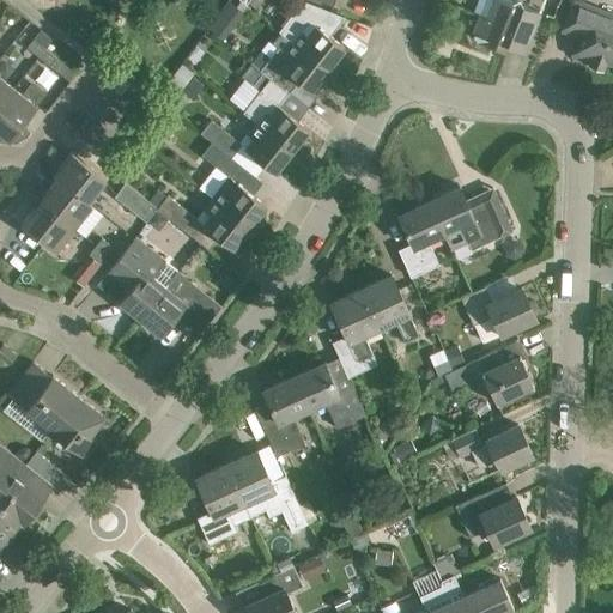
[(242,17),(248,7),(238,0),(237,0),(231,10),(242,17)]
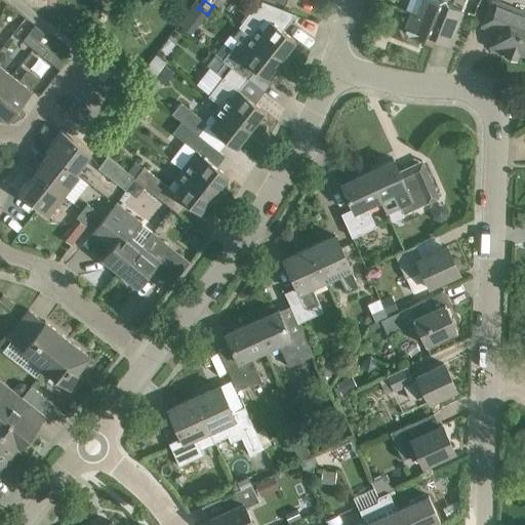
[(259,0),(239,26),(249,35),(284,62),(292,51),(288,49),(295,40),(283,31),(295,13),(260,0),(259,0)]
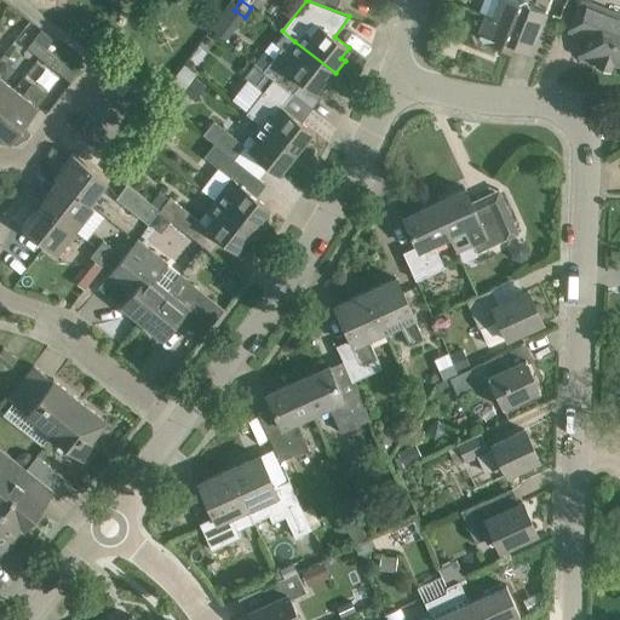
[(547,10),(522,0),(483,0),(480,10),(486,12),(486,13),(478,32),(482,40),(500,47),(503,41),(530,52),(547,10)]
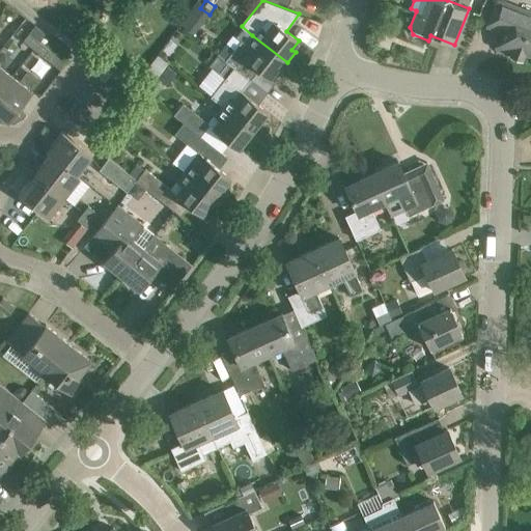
[(513,4),(501,0),(495,0),(486,26),(502,32),(496,47),(524,58),(526,52),(530,54),(530,16),(511,8),(513,4)]
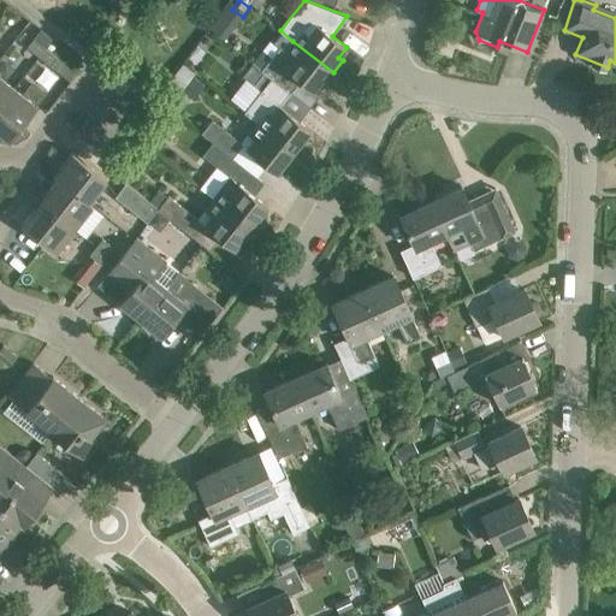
[(219,17),(211,28),(221,36),(231,25),(219,17)]
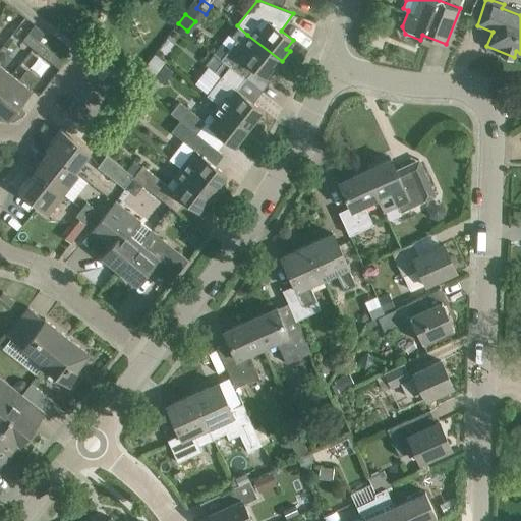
[(46,32),(36,23),(29,33),(39,41),(40,40),(43,36),(46,32)]
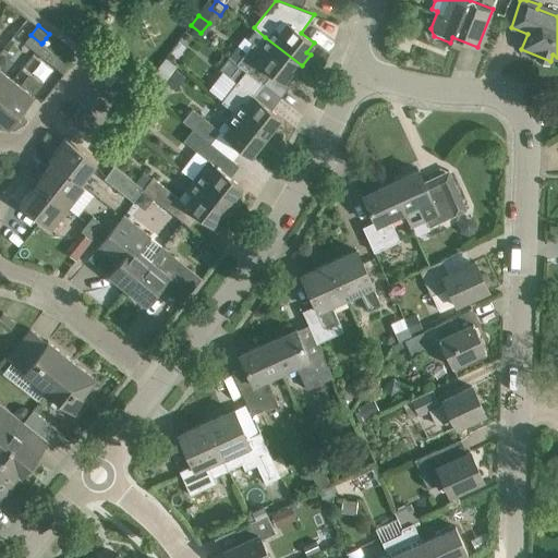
[(24,43),(36,51),(41,44),(31,35),(24,43)]
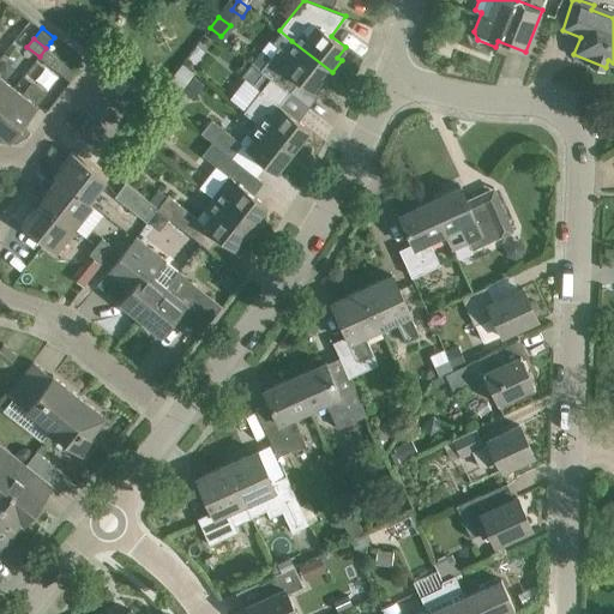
[(250,62),(256,66),(289,92),(300,79),(312,90),(320,80),(324,83),(332,72),(292,41),(283,52),(278,48),(265,65),(254,56),(250,62)]
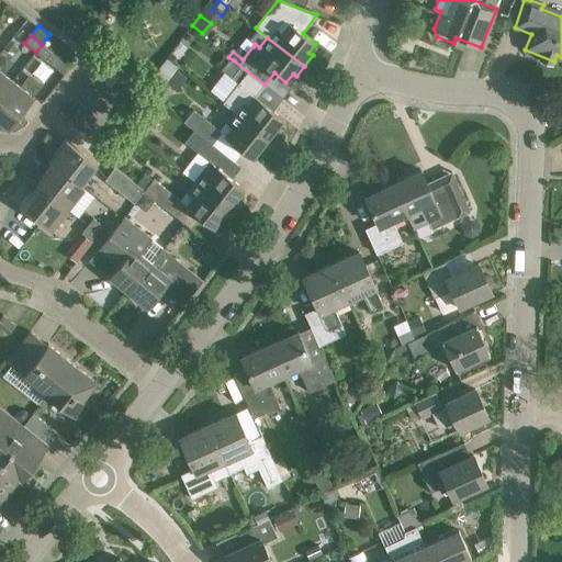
[(42,44),(36,52),(46,60),(53,53),(42,44)]
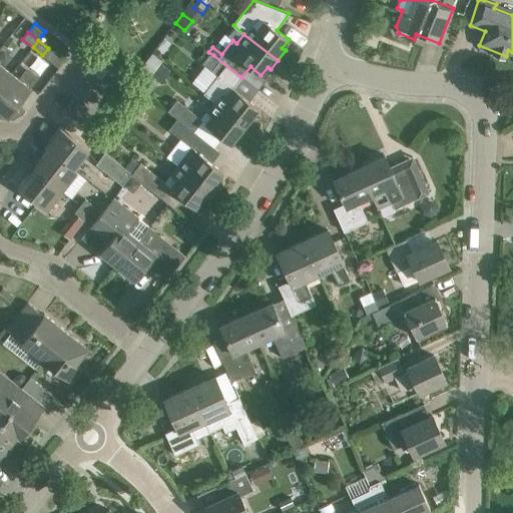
[(67,61),(49,46),(48,48),(42,55),(61,69),(67,61)]
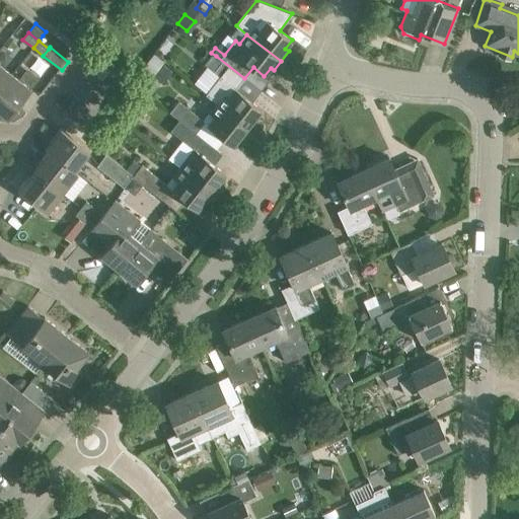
[(236,88),(244,78),(216,56),(208,67),(220,76),(206,94),(217,102),(216,103),(250,131),(258,121),(254,118),(262,108),(236,88)]
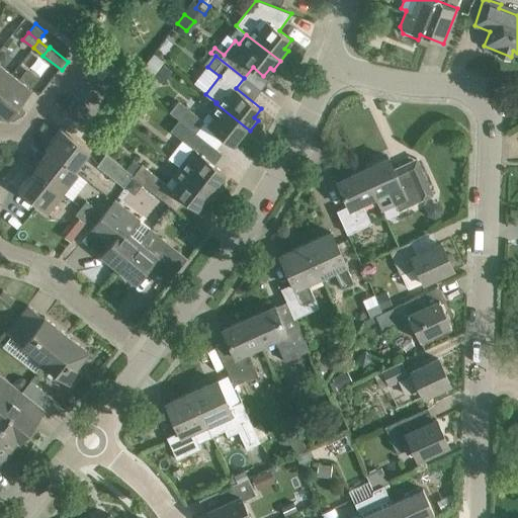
[(0,89),(12,74),(0,64),(0,89)]
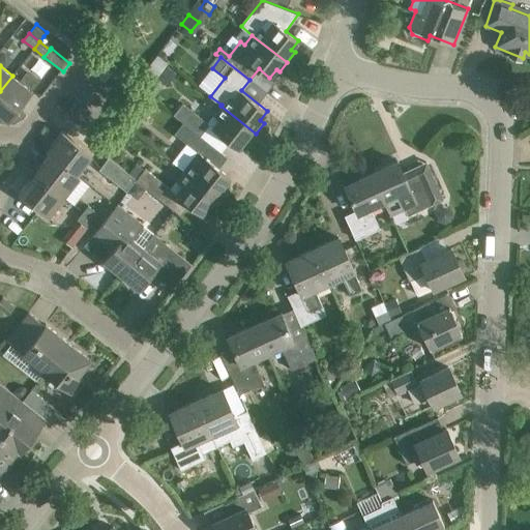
[(32,91),(12,76),(0,91),(0,114),(8,121),(32,91)]
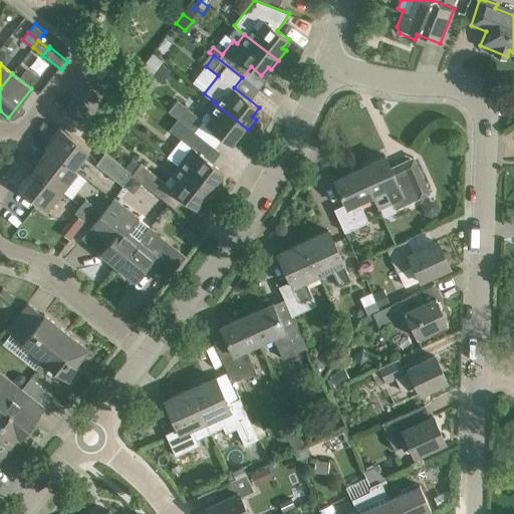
[(148,81),(141,90),(149,95),(155,87),(148,81)]
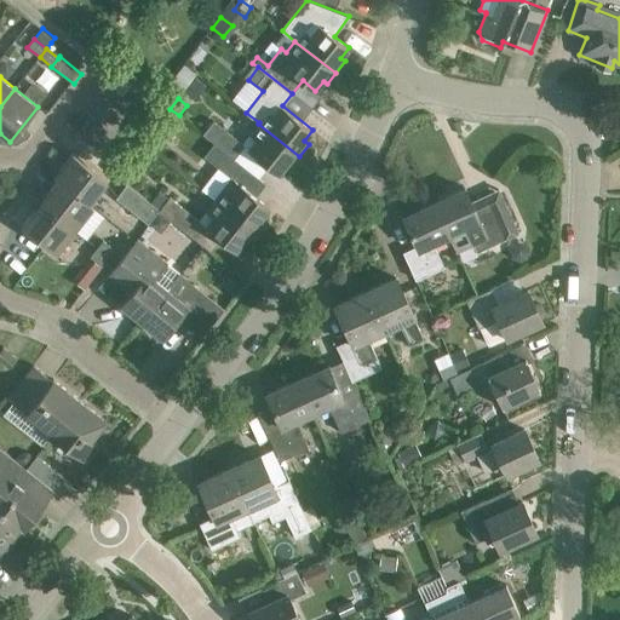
[(162,109),(156,118),(171,128),(177,120),(162,109)]
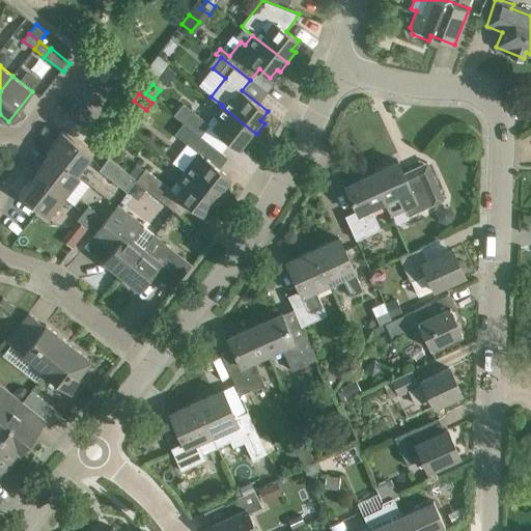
[(173,114),(184,122),(199,135),(207,123),(182,104),(173,114)]
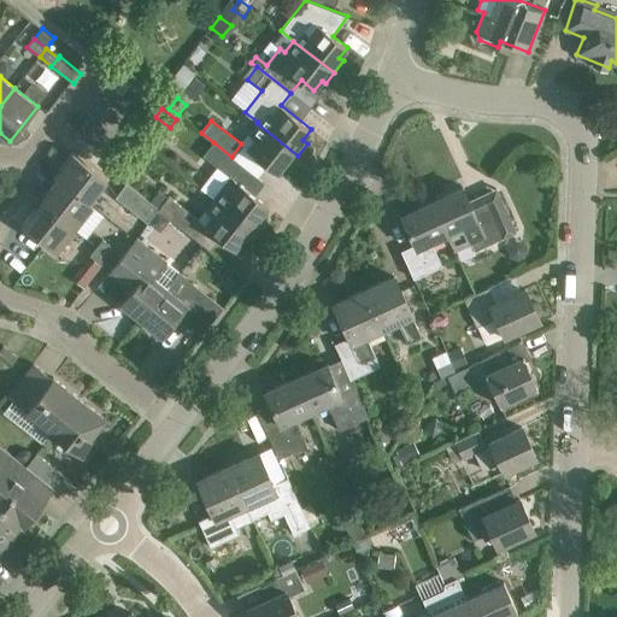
[(289,166),(298,156),(257,123),(250,134),(257,140),(247,151),(277,172),(286,163),(289,166)]
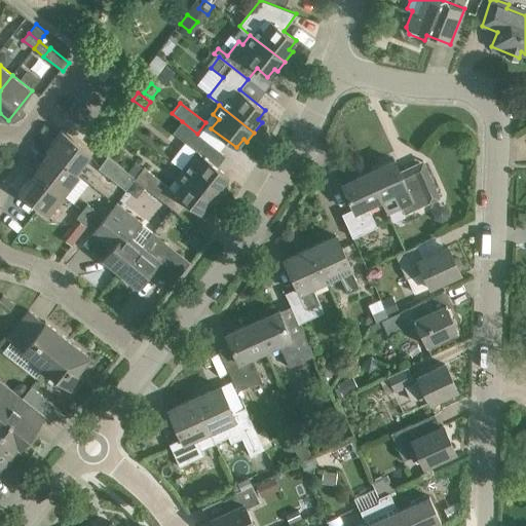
[(196,135),(197,134),(182,121),(173,133),(185,142),(171,160),(182,170),(218,197),(225,187),(222,185),(229,176),(198,153),(207,142),(196,135)]
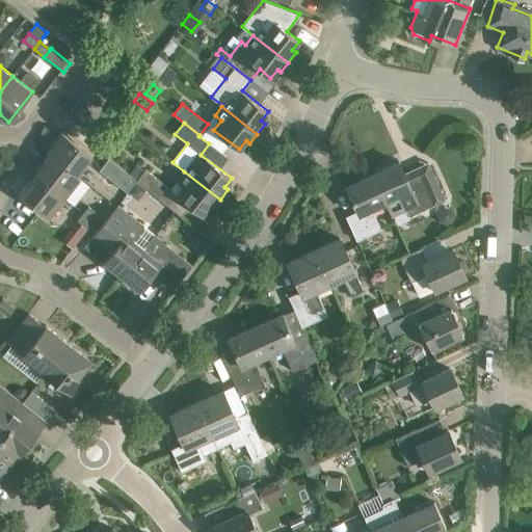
[(49,153),(80,178),(80,177),(78,175),(92,155),(62,131),(51,145),(53,147),(49,153)]
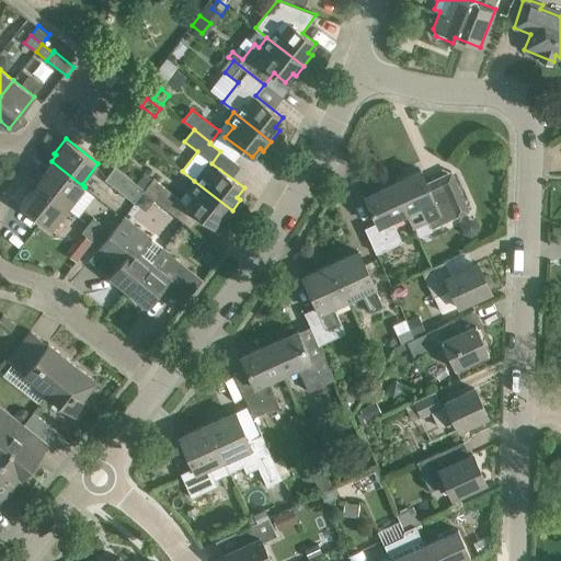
[(36,184),(38,185),(68,208),(84,187),(52,161),(49,159),(48,160),(53,163),(42,176),(44,179),(38,184),(36,183),(36,184)]
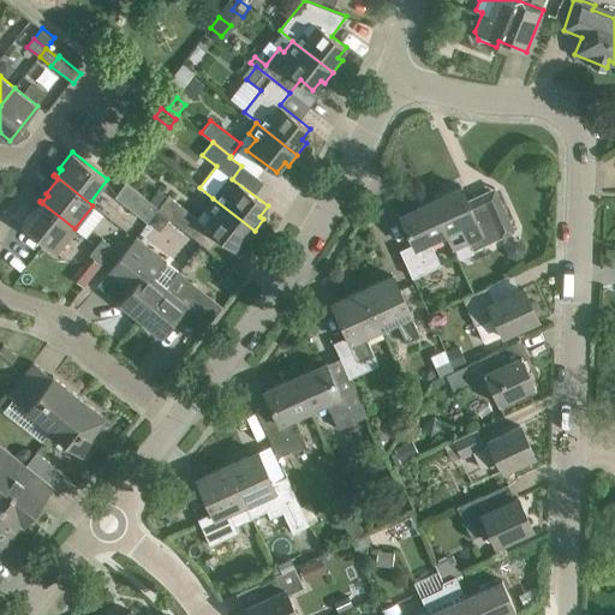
[(160,208),(149,199),(126,183),(115,197),(148,222),(159,209),(160,208)]
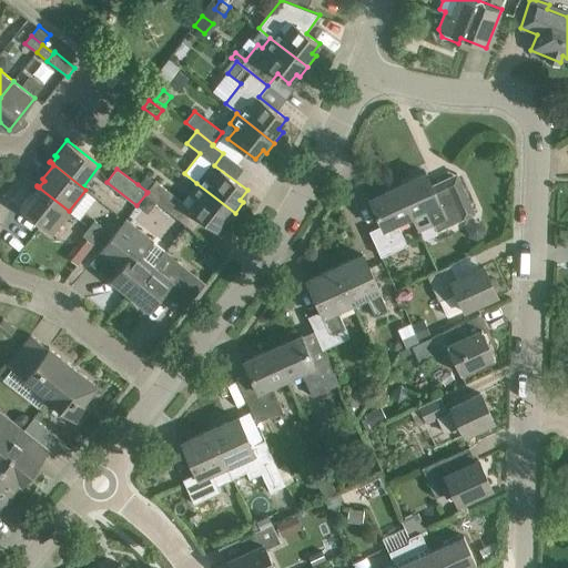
[(397,185),(412,215),(418,230),(432,223),(436,231),(475,213),(464,188),(438,199),(426,172),(397,185)]
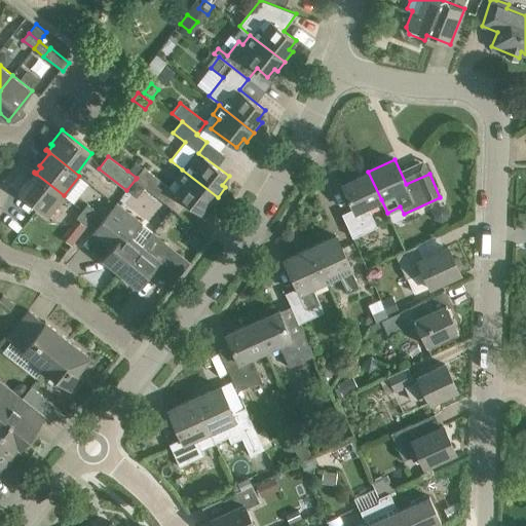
[(135,161),(127,171),(137,178),(136,179),(159,198),(168,186),(144,166),(143,167),(135,161)]
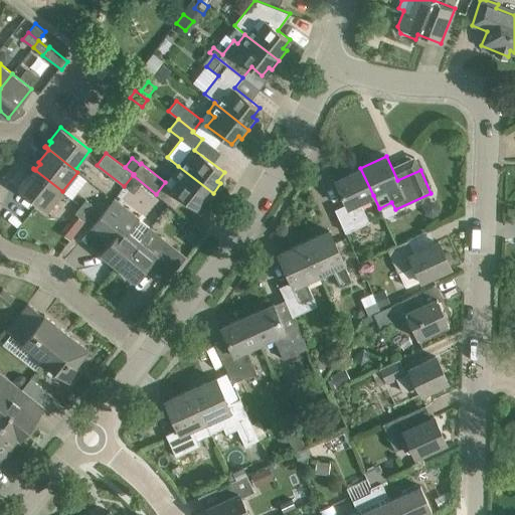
[(178,166),(171,175),(177,179),(170,188),(196,208),(202,200),(206,202),(213,193),(178,166)]
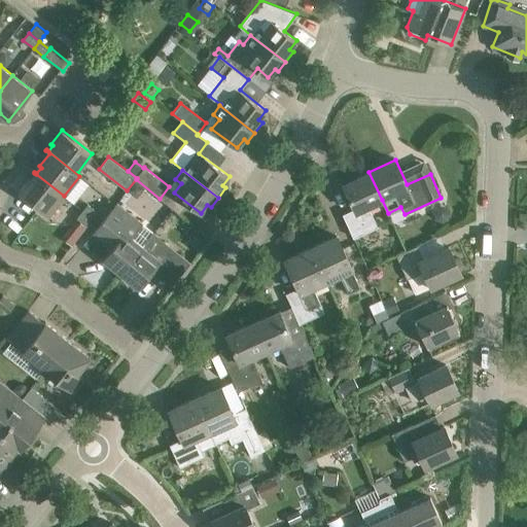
[(382,200),(369,172),(343,183),(354,209),(343,214),(354,238),(378,226),(367,207),(382,200)]
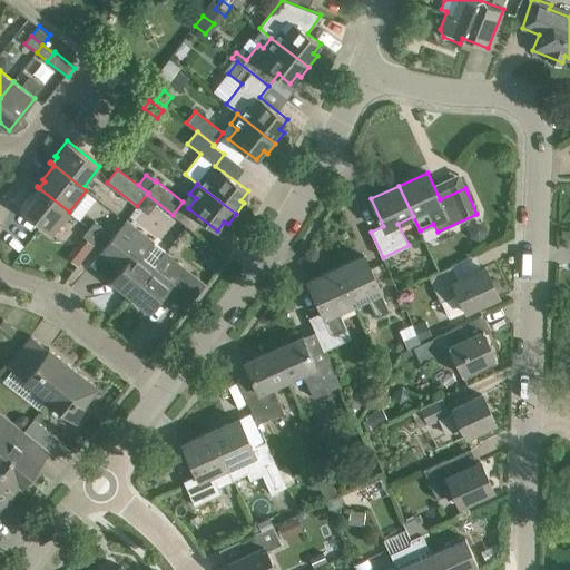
[(39,188),(33,195),(31,193),(20,208),(52,233),(66,216),(69,212),(39,188)]
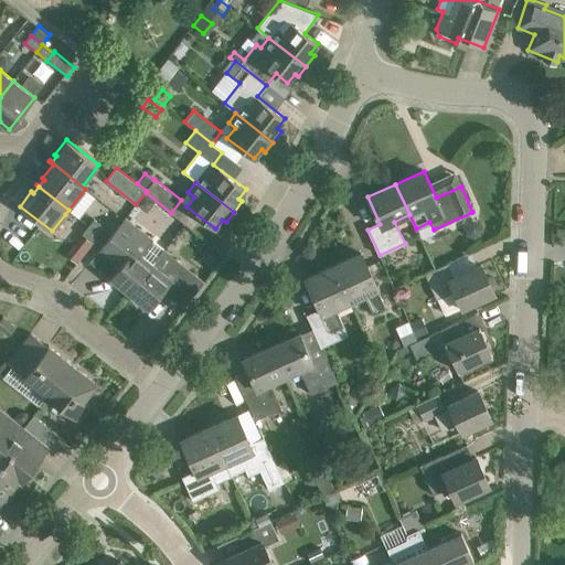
[(156,201),(146,193),(137,203),(148,212),(156,201)]
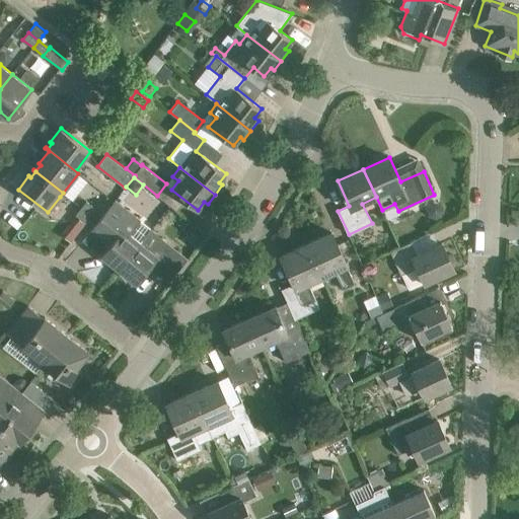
[(101,255),(118,268),(139,240),(131,233),(141,220),(115,200),(95,224),(114,238),(102,253),(101,252),(100,253),(101,254),(101,255)]
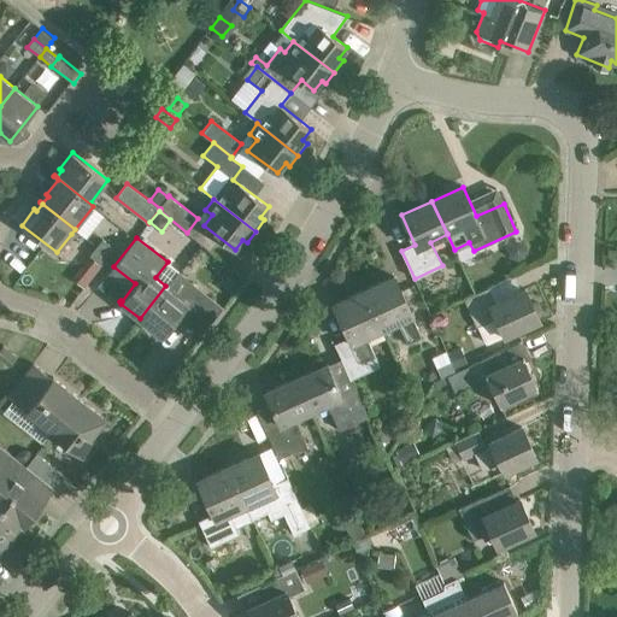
[(103,239),(97,247),(109,256),(115,248),(103,239)]
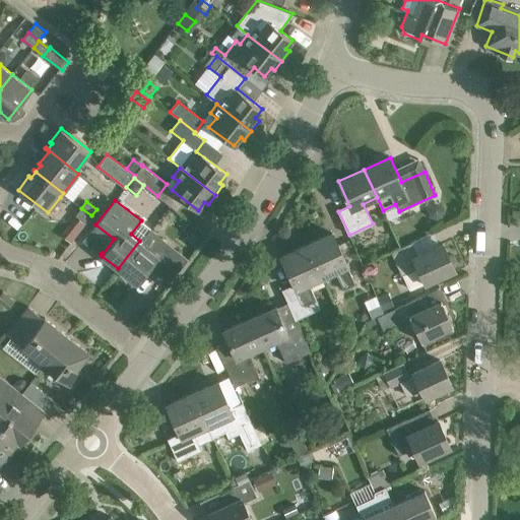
[(91,215),(81,208),(75,215),(85,223),(91,215)]
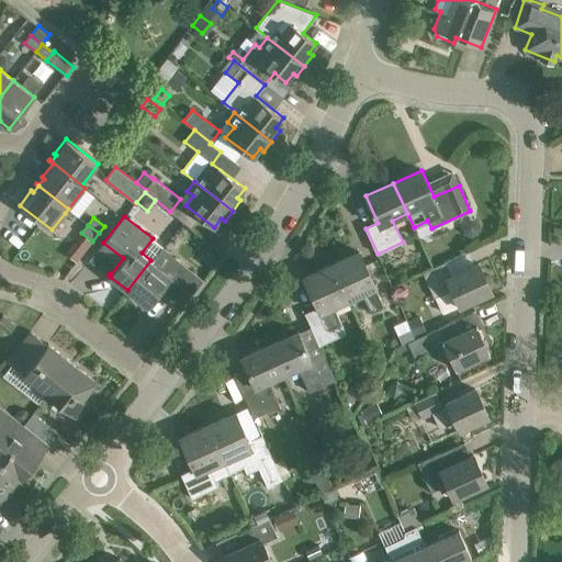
[(332,263),(348,299),(363,292),(371,311),(384,305),(359,251),(332,263)]
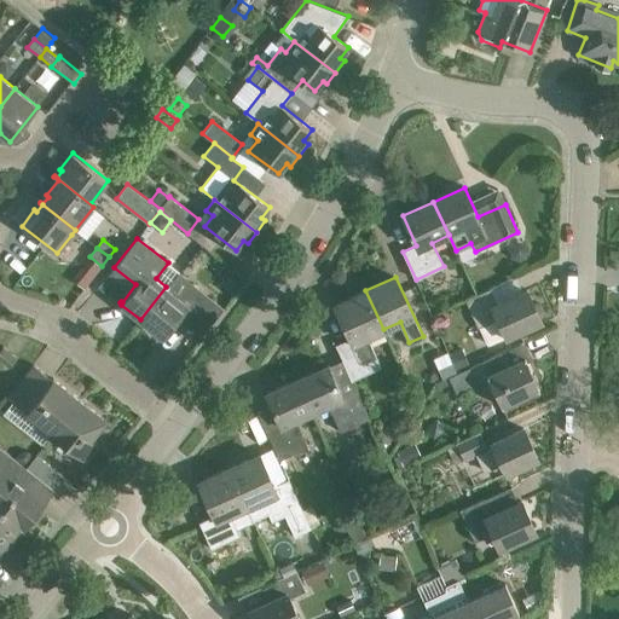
[(166,287),(140,319),(162,337),(178,318),(192,330),(217,301),(194,284),(181,299),(168,288),(166,287)]
